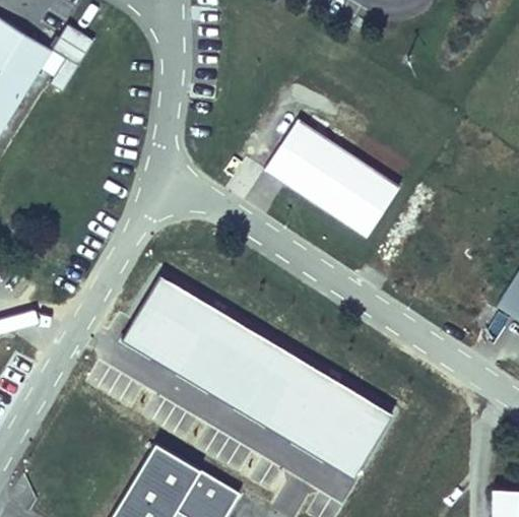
[(0,134),(52,51),(0,18),(0,134)]
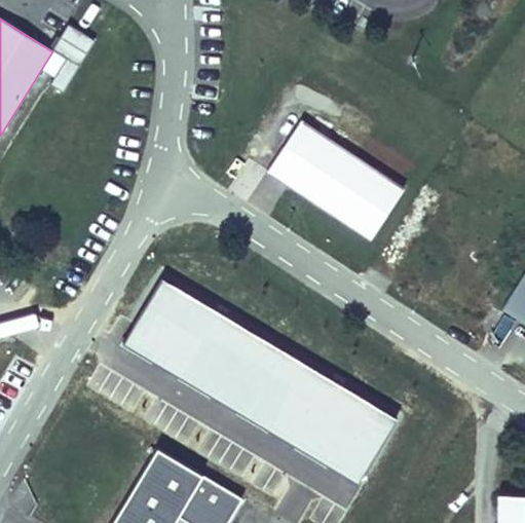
[(405,190),(301,121),(266,173),(371,241),(405,190)]
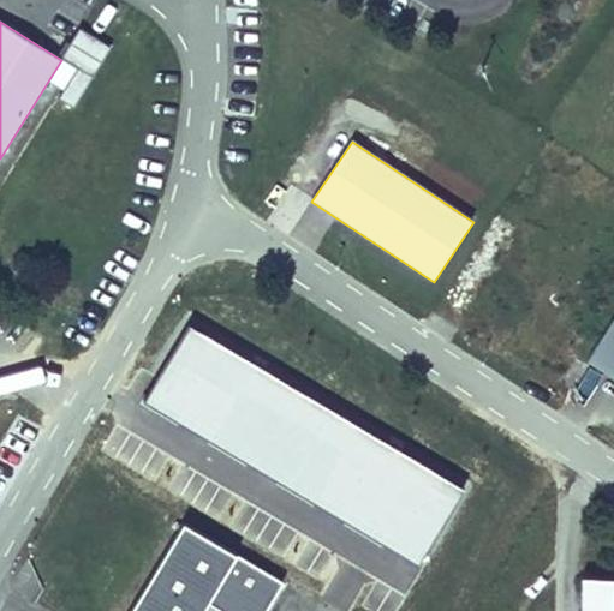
[(613,322),(588,364),(613,379),(613,322)]
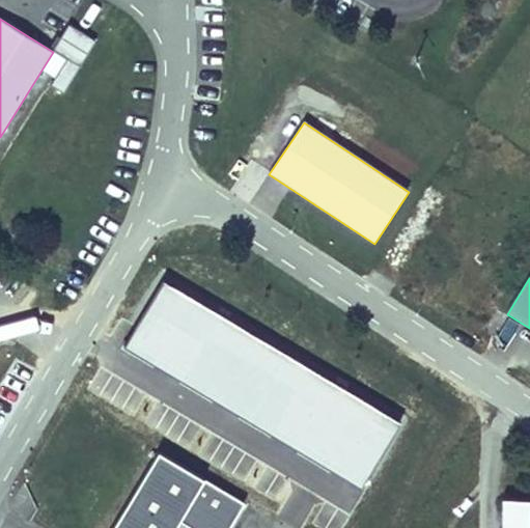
[(162,463),(121,527),(239,527),(247,515),(162,463)]
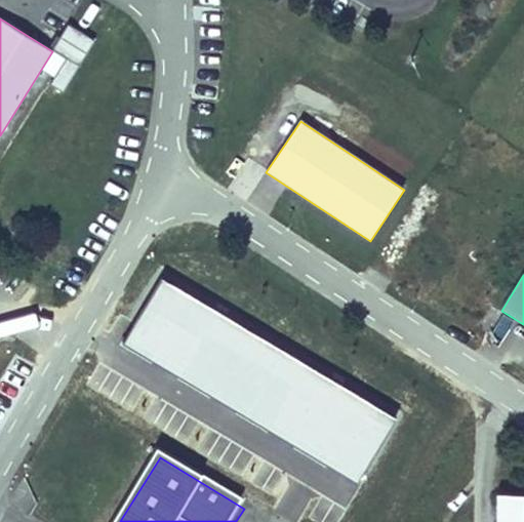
[(523,494),(494,494),(494,521),(523,521),(523,494)]
